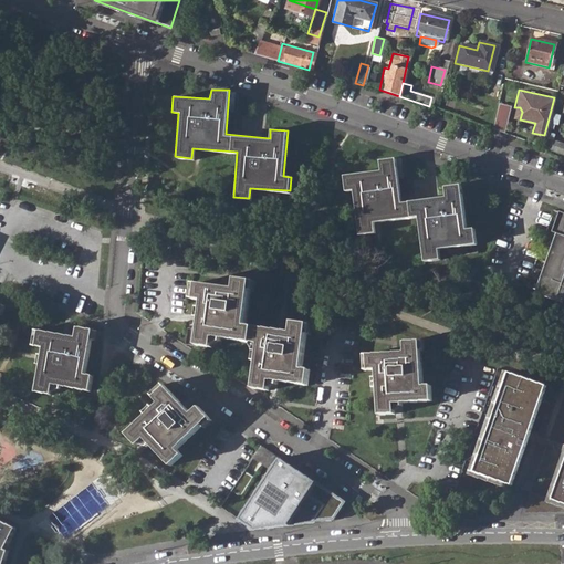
[(503,132),(510,104),(498,102),(491,127),(503,132)]
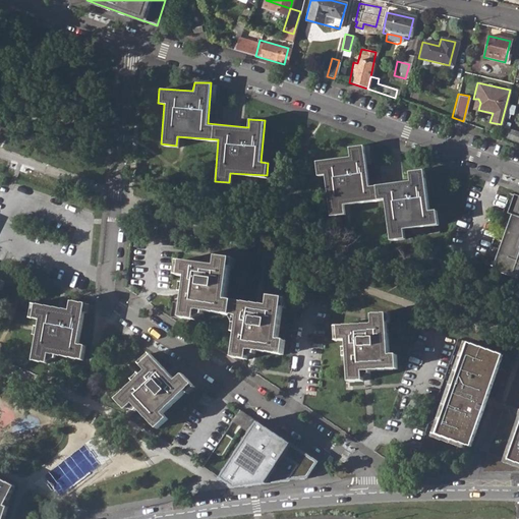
[(478,99),(473,99),(471,108),(478,110),(480,103),(478,99)]
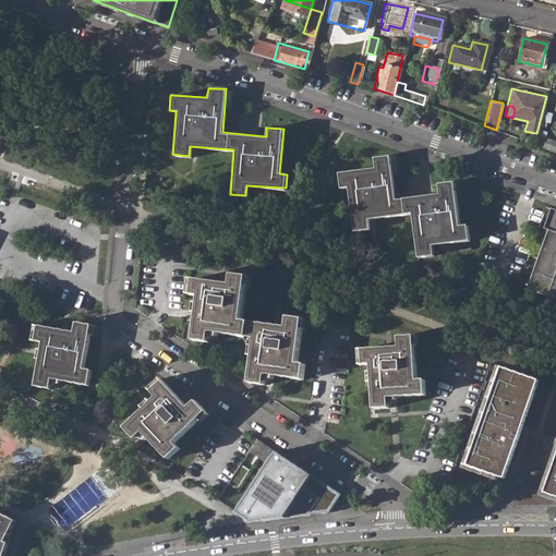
[(555,142),(536,133),(534,143),(555,152),(555,142)]
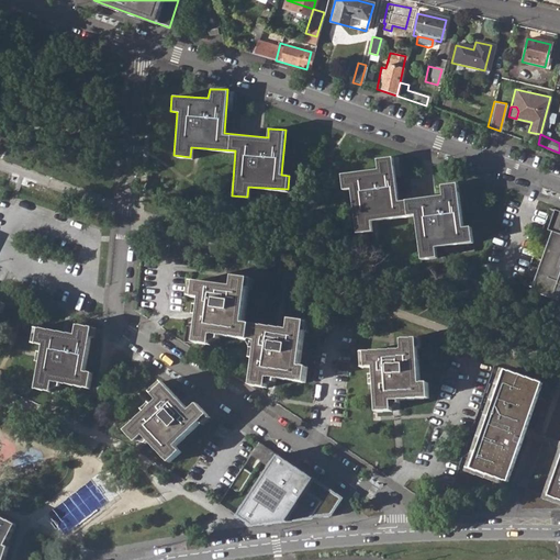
[(413,217),(417,261),(434,259),(434,249),(470,245),(469,228),(461,228),(457,185),(441,186),(443,197),(396,200),(391,157),(374,159),(376,168),(342,171),(343,188),(349,188),(354,233),(367,232),(368,222),(413,217)]
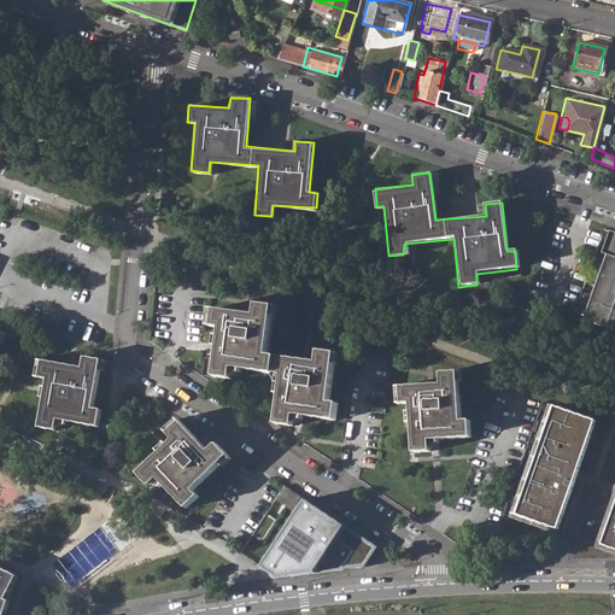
[(603,252),(608,253),(611,242),(614,242),(614,230),(610,229),(603,252)]
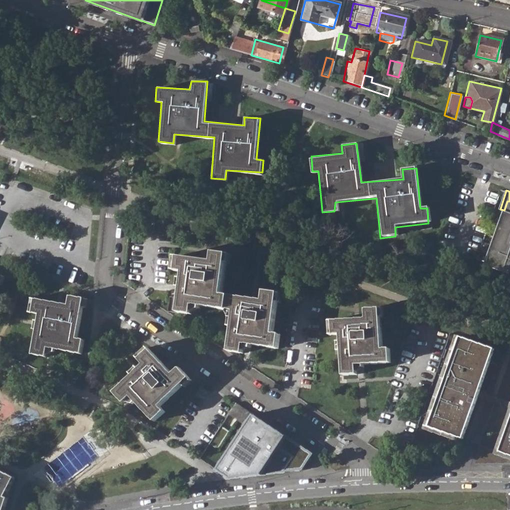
[(509,269),(509,201),(507,201),(504,210),(486,260),(509,269)]
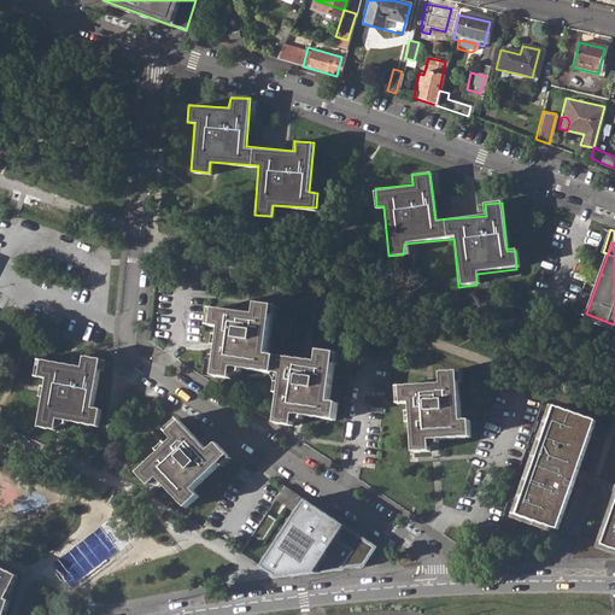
[(274,420),(292,422),(293,414),(333,419),(335,403),(328,400),(333,364),(335,365),(338,356),(317,352),(315,363),(268,356),(273,314),(276,314),(279,304),(255,300),(253,311),(210,304),(209,320),(221,322),(215,353),(203,352),(199,370),(229,375),(232,363),(280,372),(274,420)]
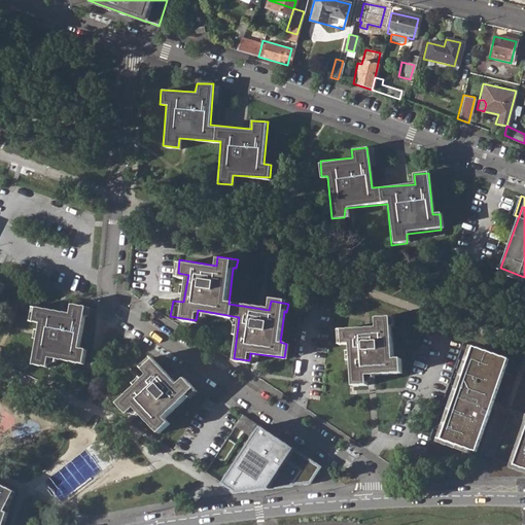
[(524,277),(500,268),(498,272),(523,281),(524,277)]
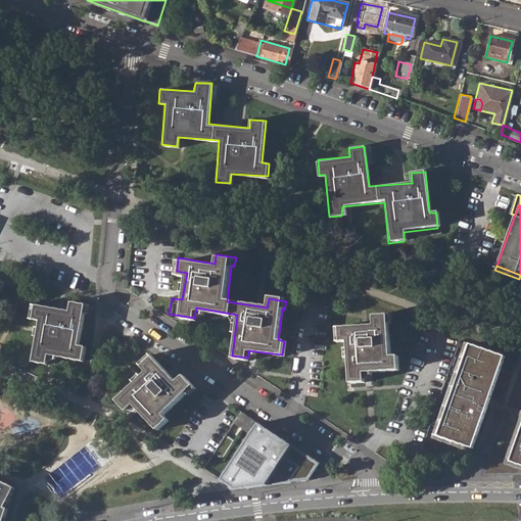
[(30,359),(44,361),(45,352),(79,357),(82,343),(75,342),(81,310),(84,311),(86,301),(69,297),(67,308),(30,300),(27,315),(37,317),(30,359)]
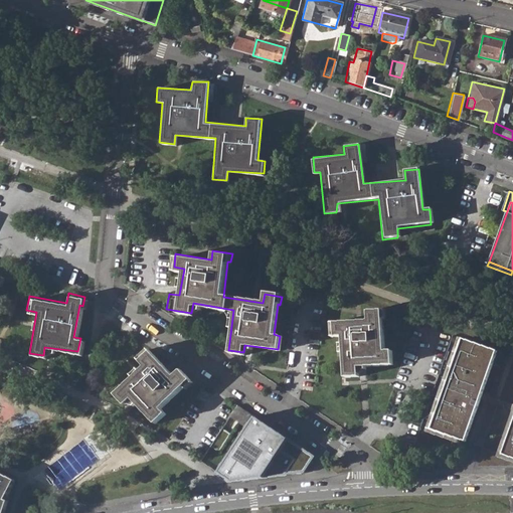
[(340,336),(341,377),(355,376),(355,367),(391,366),(390,352),(383,351),(382,322),(385,321),(385,310),(366,311),(366,320),(328,322),(329,336),(340,336)]
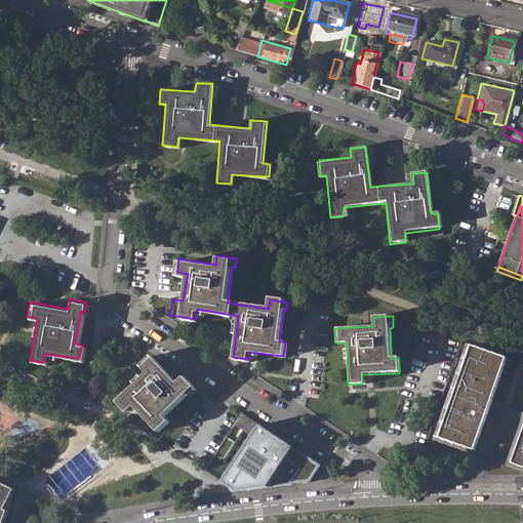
[(439,436),(474,448),(488,405),(490,399),(506,356),(472,344),(439,436)]
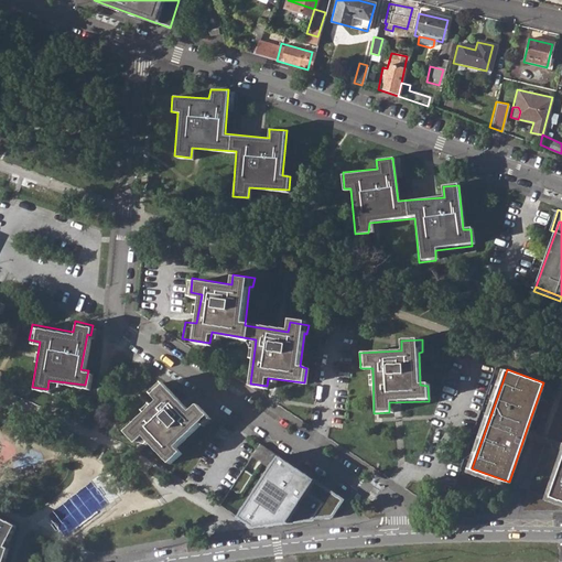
[(141,435),(165,461),(177,451),(173,445),(200,420),(202,422),(207,415),(194,401),(188,407),(160,378),(149,388),(157,396),(121,429),(133,441),(141,435)]
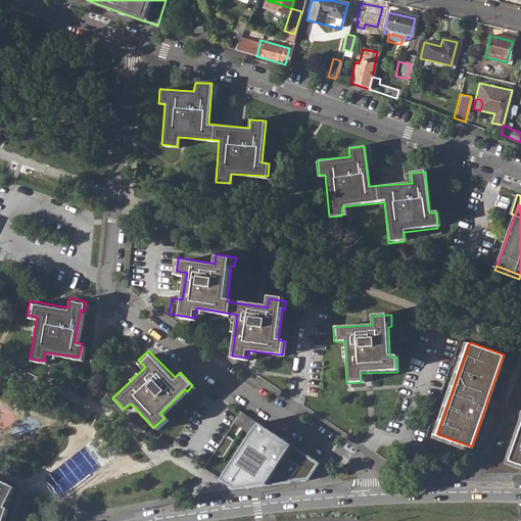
[(486,404),(520,416),(520,409),(488,397),(486,404)]
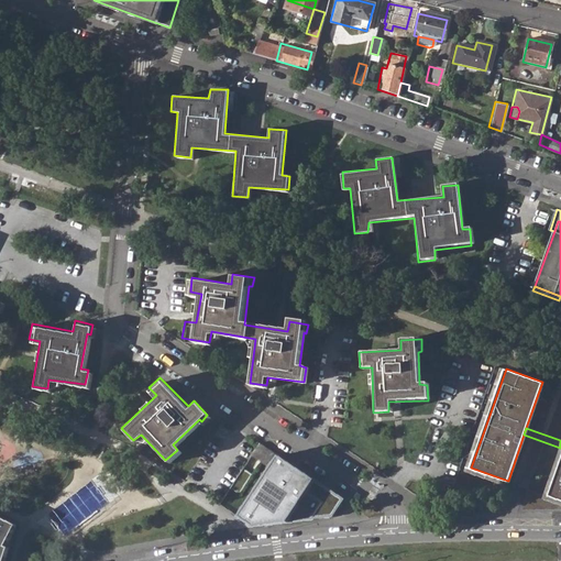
[(246,452),(266,465),(274,452),(255,440),(246,452)]
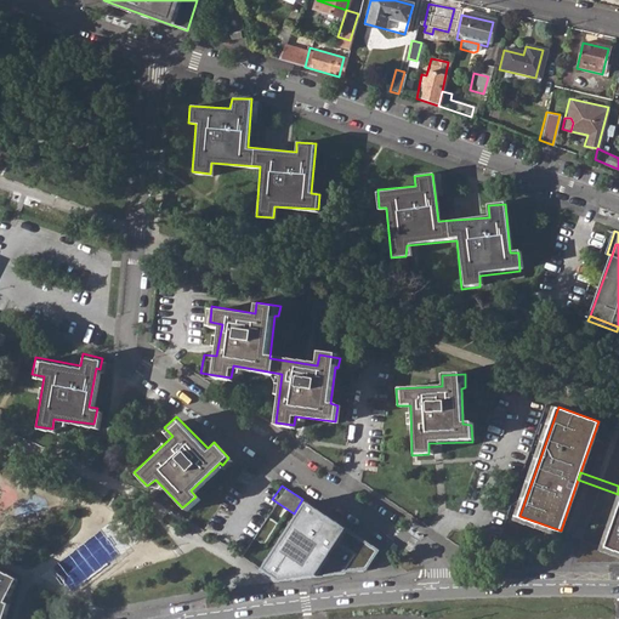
[(259,566),(274,578),(361,568),(375,547),(302,499),(294,514),(259,566)]
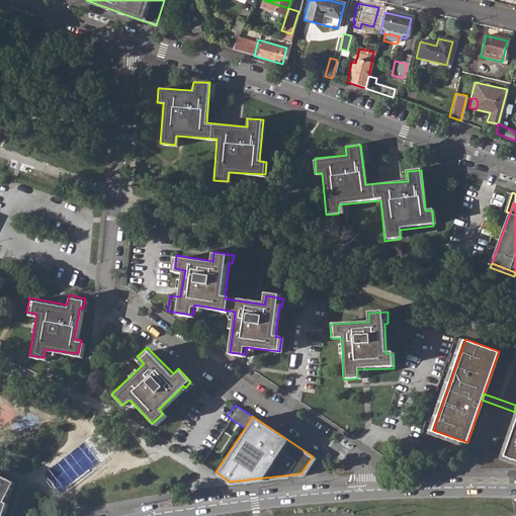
[(515,422),(504,456),(515,459),(515,422)]
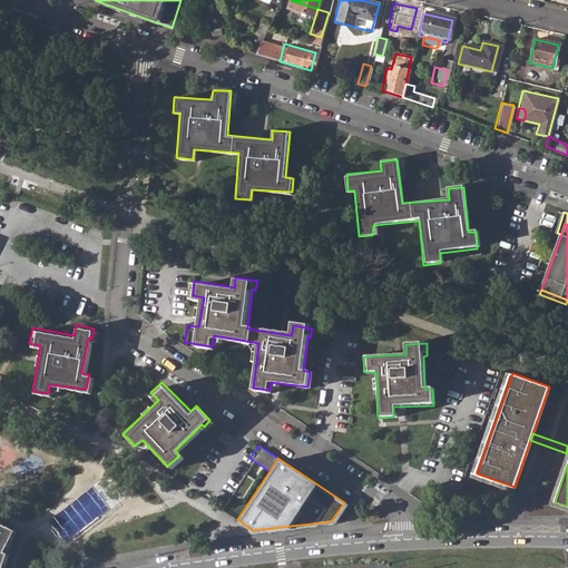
[(6,548),(13,530),(0,522),(0,567),(1,567),(8,549),(6,548)]
